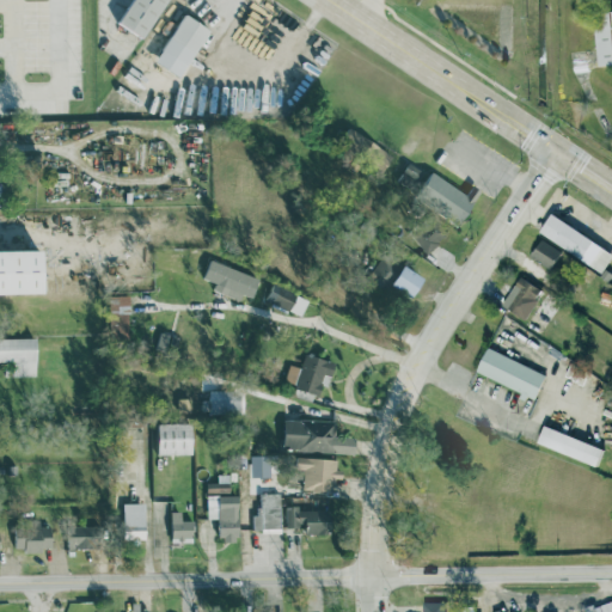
[(170,0),(135,0),(122,25),(148,40),(170,0)]
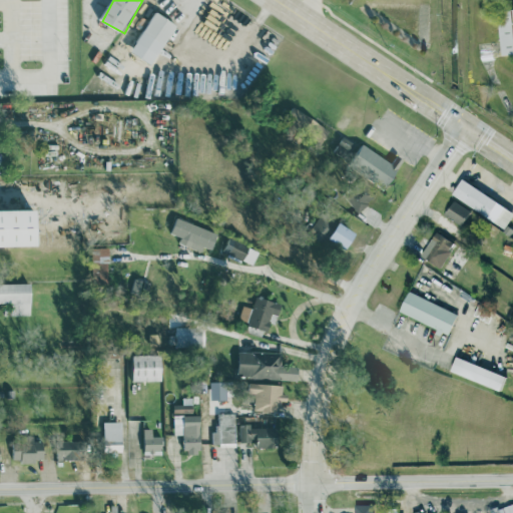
[(501,21),(505,55),(512,54),(512,8),(504,10),(505,21),(501,21)]
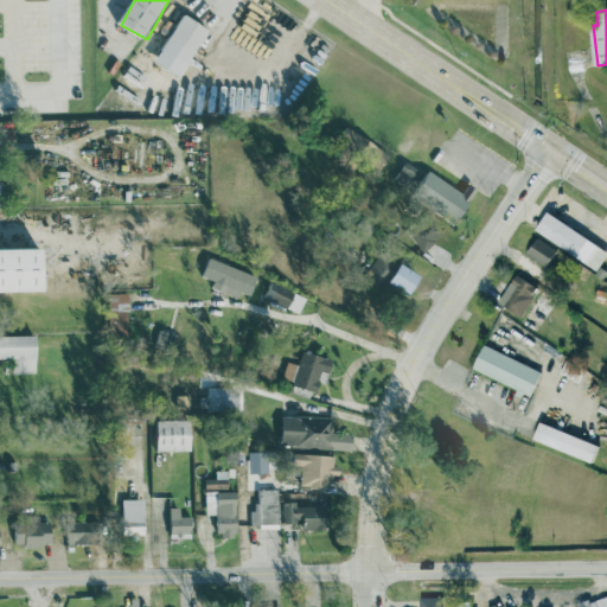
[(210,29),(185,13),(155,61),(180,76),(210,29)]
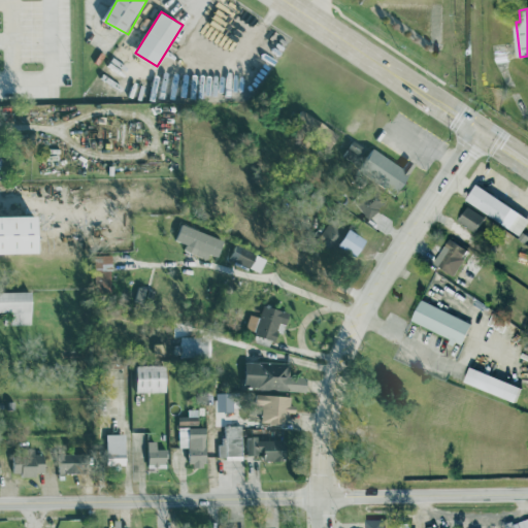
[(354,165),(366,149),(354,139),(341,156),(354,165)]
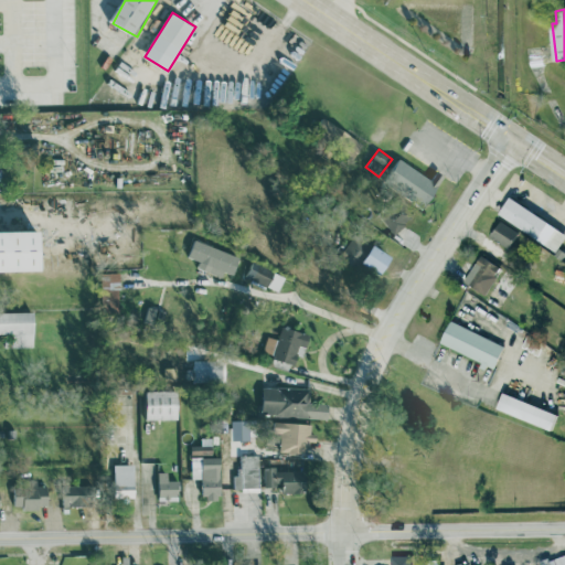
[(444,174),(435,171),(433,177),(396,159),(385,182),(430,202),(444,174)]
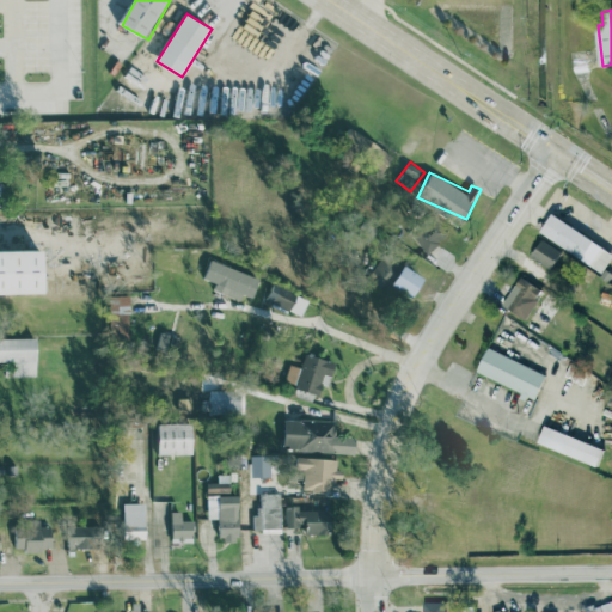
[(611,261),(611,251),(556,212),(543,230),(604,273),(611,261)]
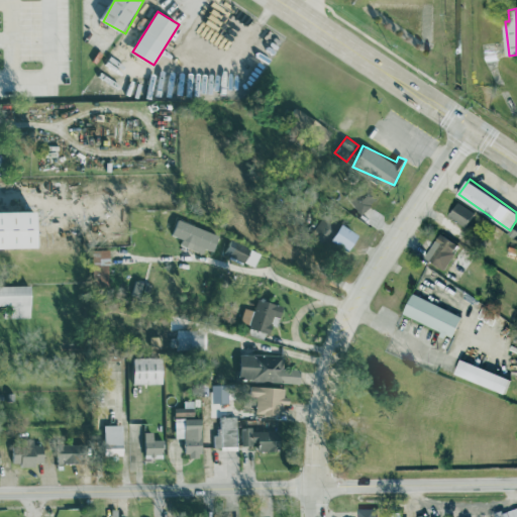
[(377,197),(363,187),(349,203),(364,214),(377,197)]
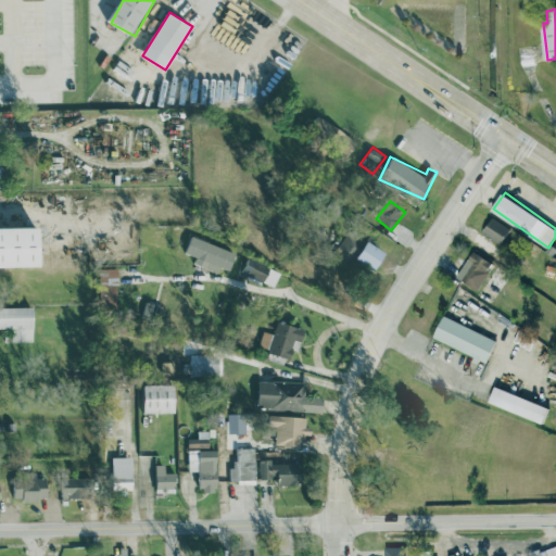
[(483,234),(507,247),(516,230),(492,217),(483,234)]
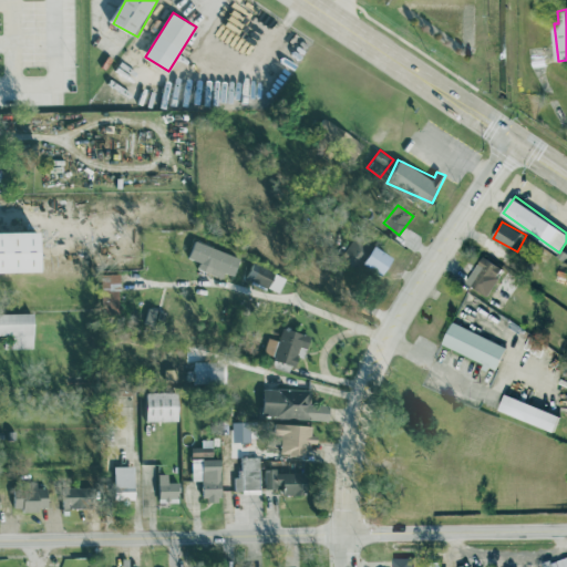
[(342,255),(359,266),(362,261),(382,277),(394,259),(358,234),(342,255)]
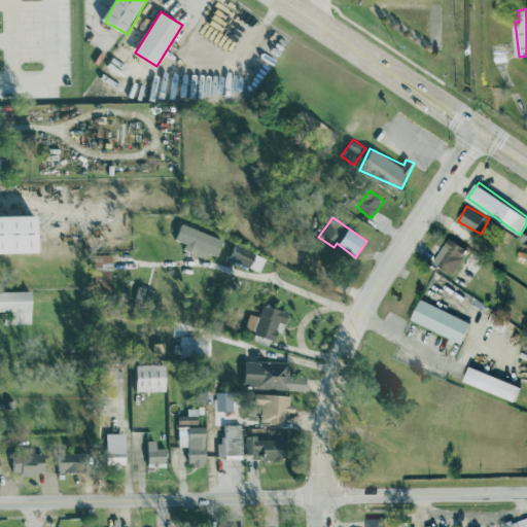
[(184,250),(208,257),(209,254),(219,256),(224,238),(181,225),(177,240),(187,243),(184,250)]
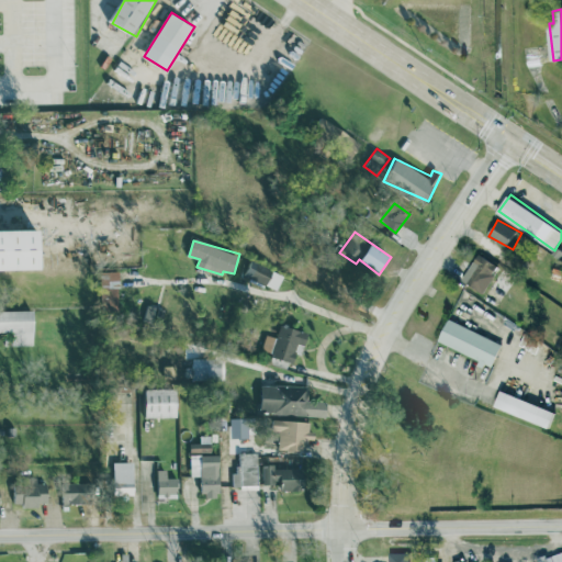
[(481,290),(496,263),(479,253),(463,280),(481,290)]
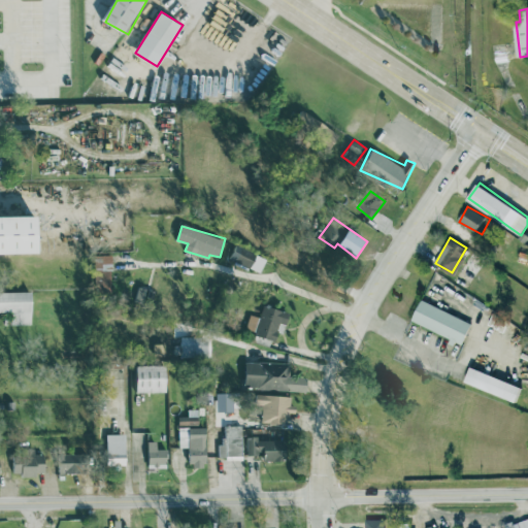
[(261,271),(267,257),(235,244),(229,259),(261,271)]
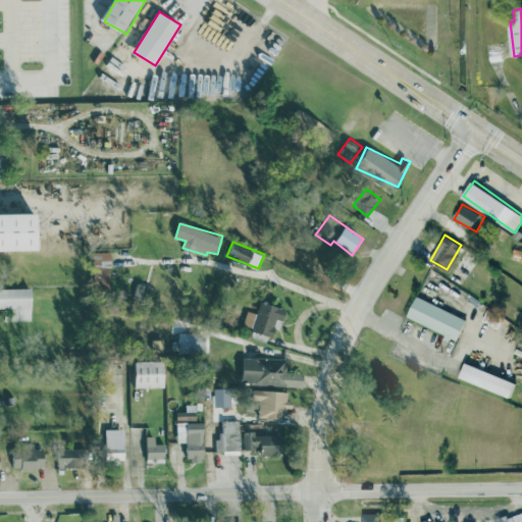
[(94,280),(108,281),(108,275),(103,275),(103,268),(109,269),(110,258),(95,257),(94,280)]
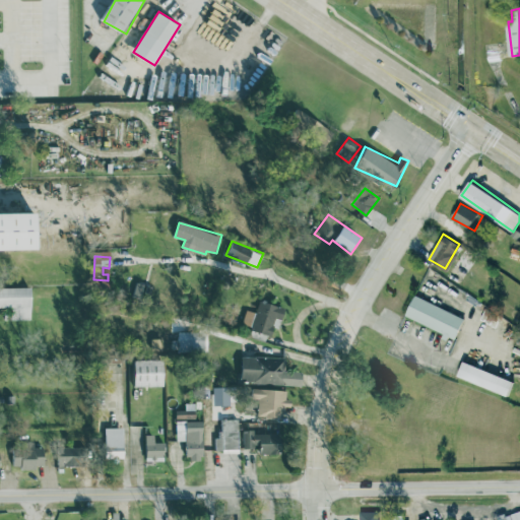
[(144,283),(136,281),(132,296),(141,298),(144,283)]
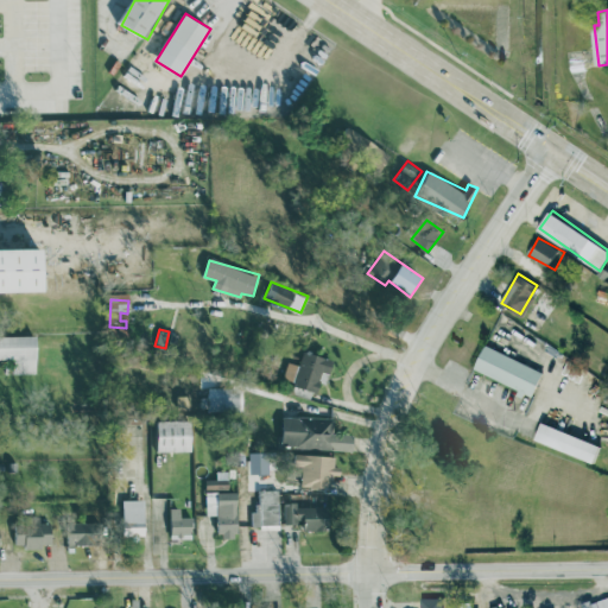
[(0,359),(6,360),(6,373),(37,374),(37,336),(0,335),(0,359)]
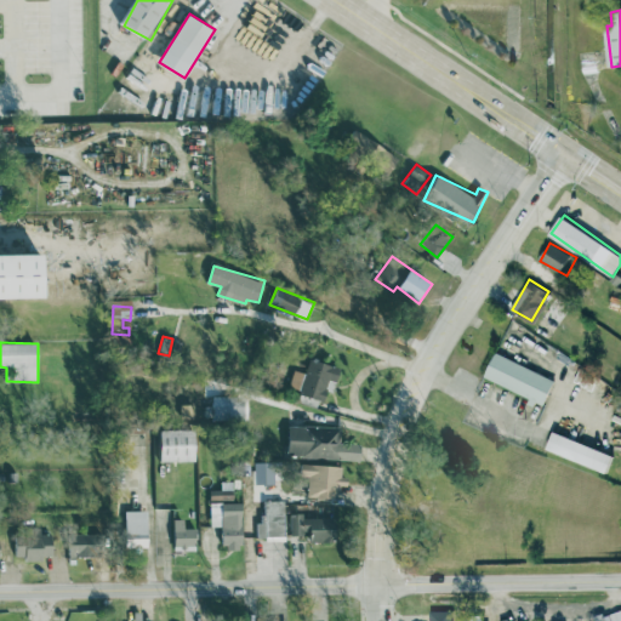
[(533,398),(531,400),(546,408),(557,379),(496,353),(485,377),(533,398)]
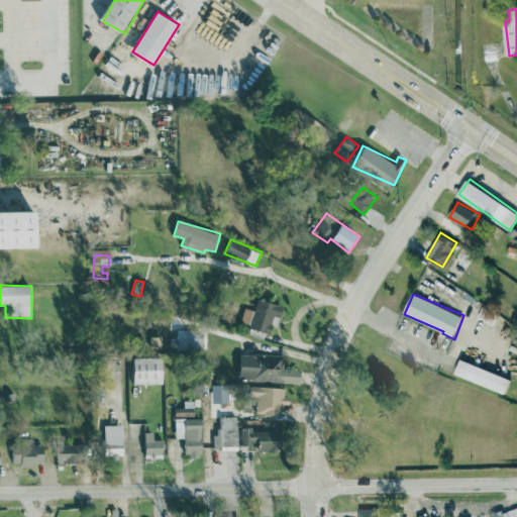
[(245,307),(240,324),(275,333),(283,304),(259,298),(255,310),(245,307)]
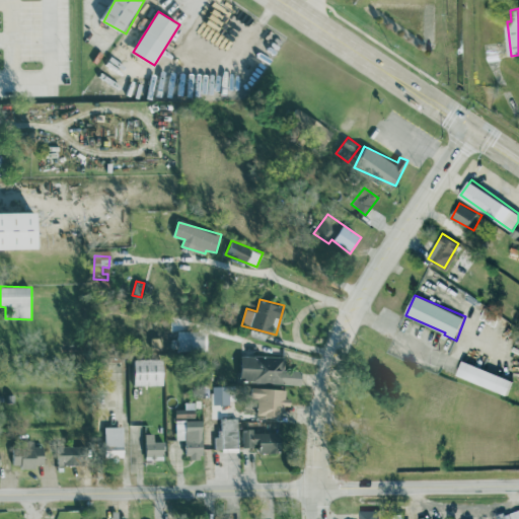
[(205,330),(178,331),(178,350),(206,349),(205,330)]
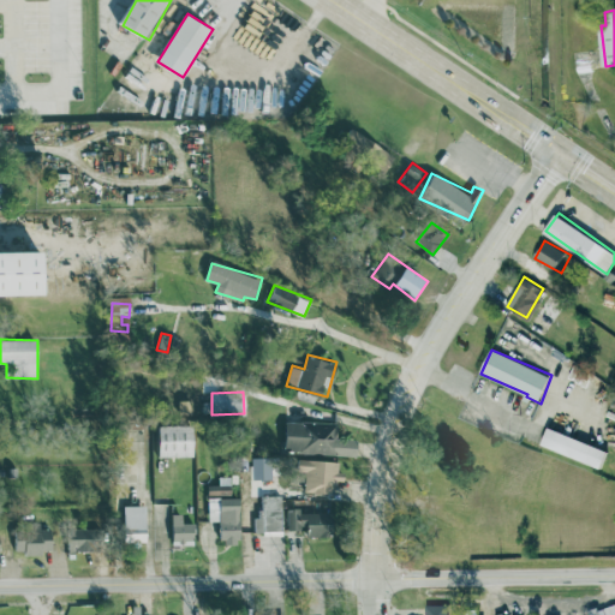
[(358,455),(358,439),(336,439),(336,422),(287,421),(286,453),(358,455)]
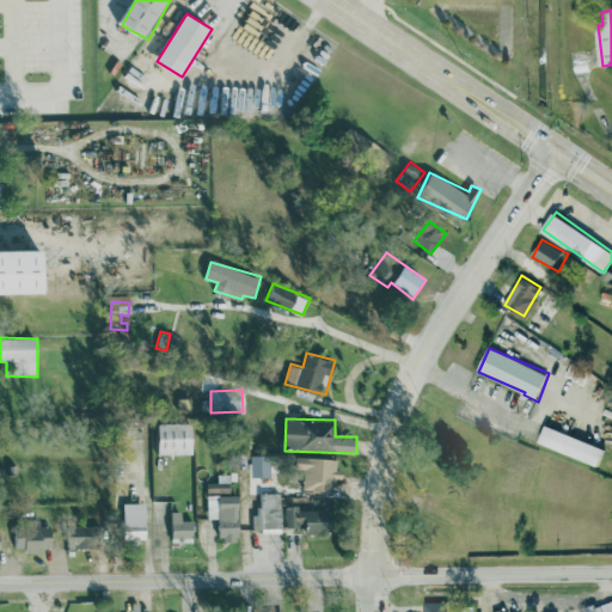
[(159,454),(195,454),(194,423),(159,423),(159,454)]
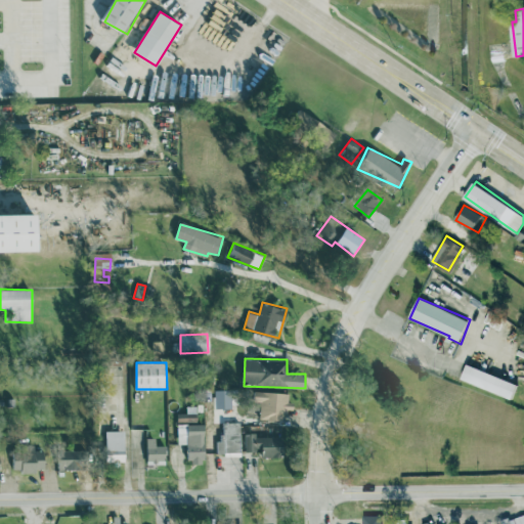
[(520,385),(470,364),(464,379),(514,399),(520,385)]
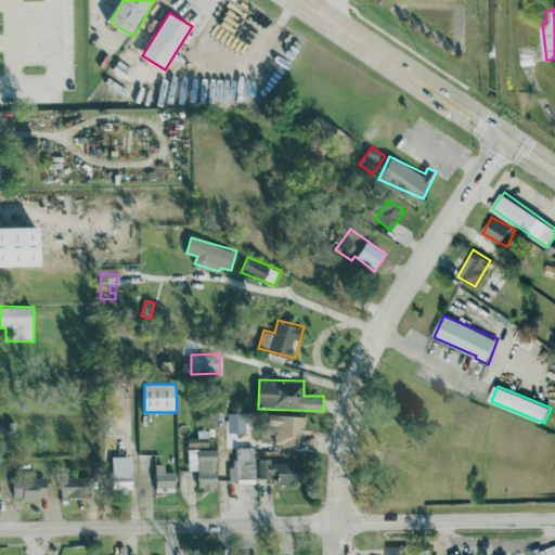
[(309,416),(268,414),(267,426),(276,426),(275,443),(302,444),(302,433),(308,434),(309,416)]
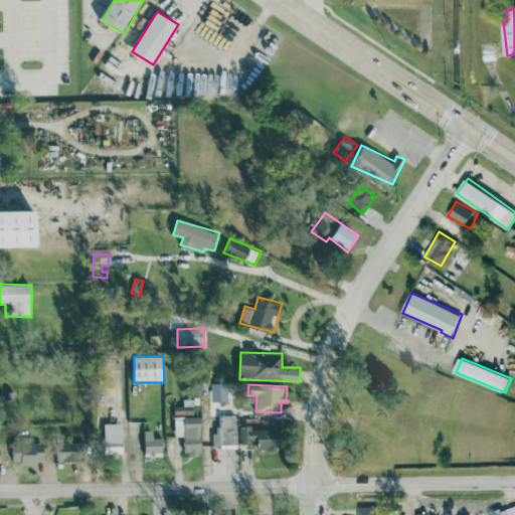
[(174,406),(175,437),(184,437),(185,455),(201,454),(201,415),(194,415),(194,405),(174,406)]
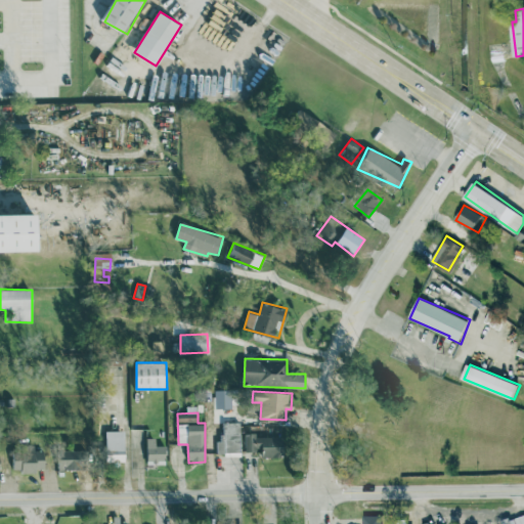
[(242,454),(241,422),(223,423),(224,440),(217,440),(217,455),(242,454)]
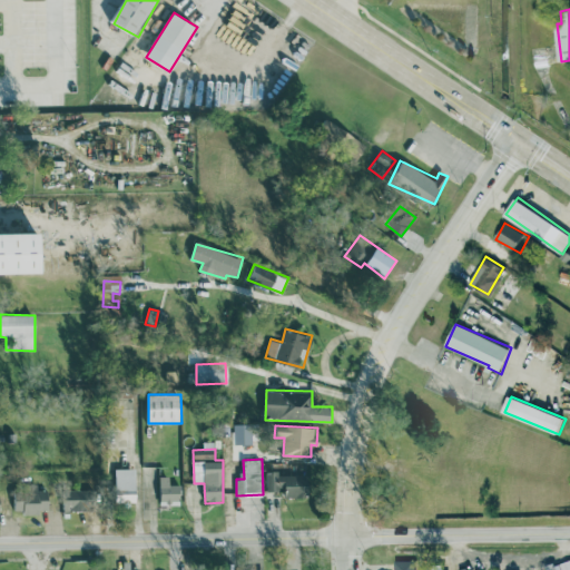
[(116,469),(116,500),(136,501),(137,469),(116,469)]
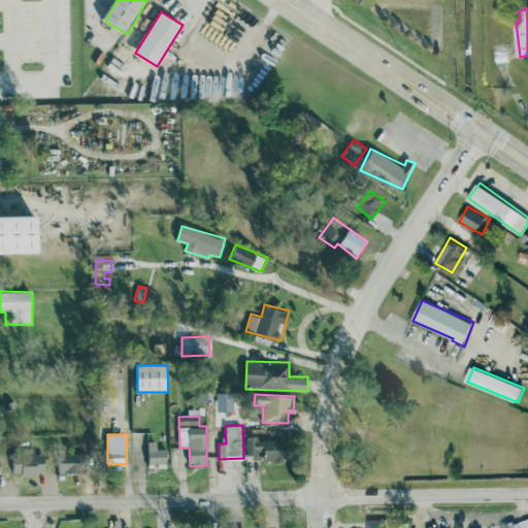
[(258,439),(258,436),(246,436),(248,459),(290,458),(289,438),(258,439)]
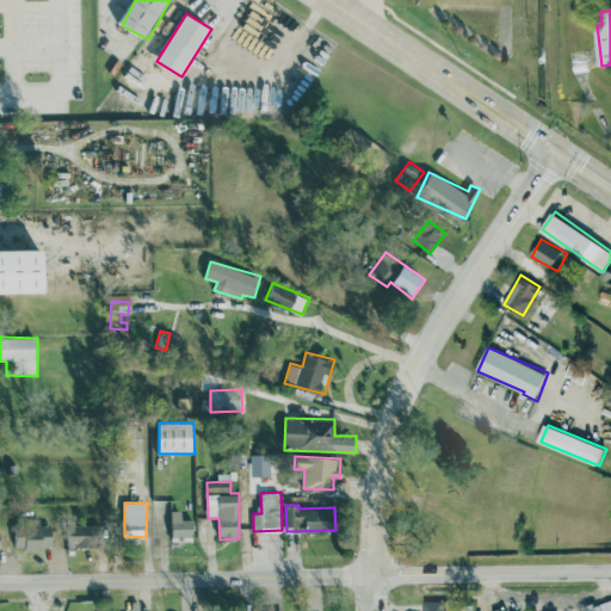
[(193,519),(183,519),(181,510),(171,510),(172,541),(195,541),(193,519)]
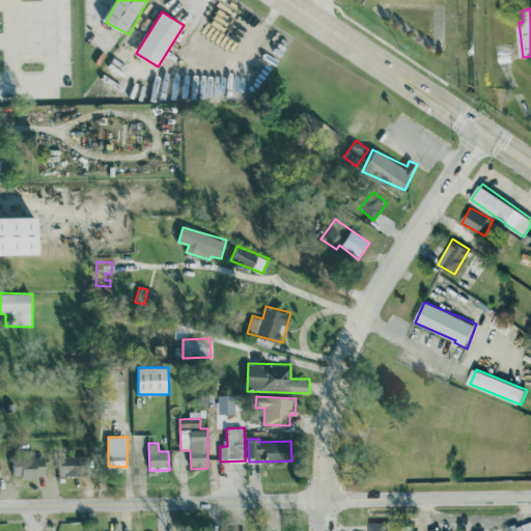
[(46,455),(12,455),(12,475),(22,474),(23,477),(47,477),(46,455)]
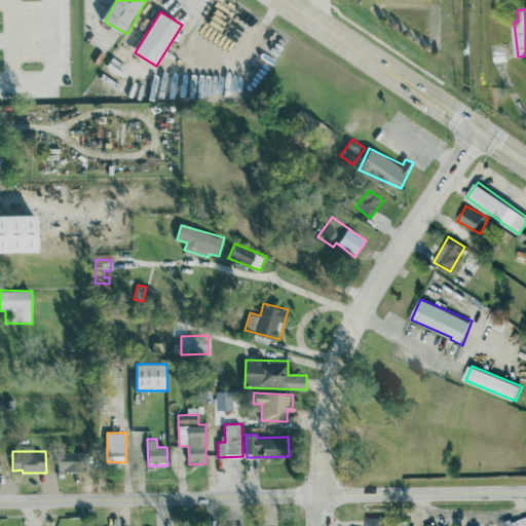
[(59,451),(60,472),(84,472),(84,451),(59,451)]
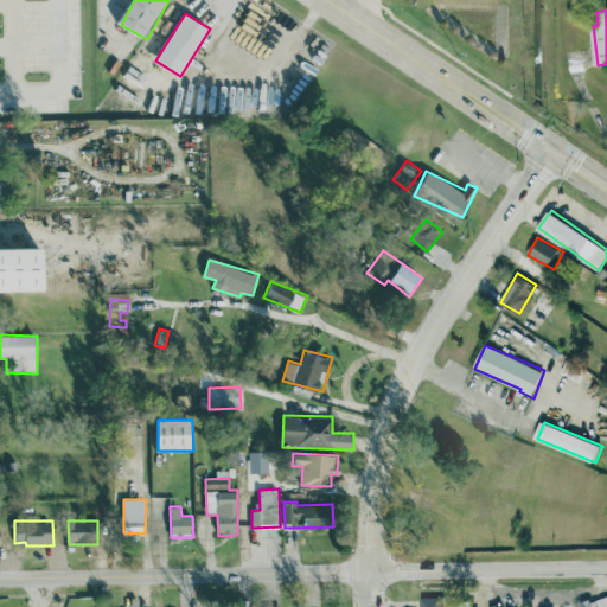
[(606,606),(606,594),(581,604),(582,606),(606,606)]
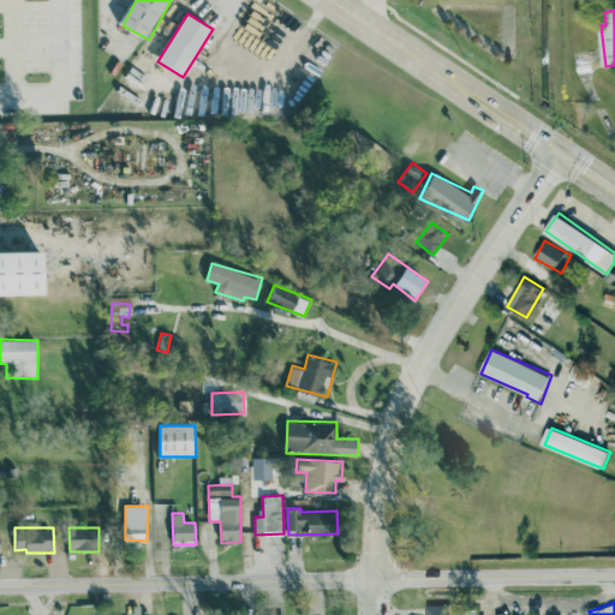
[(448,614),(449,604),(427,605),(427,614),(448,614)]
